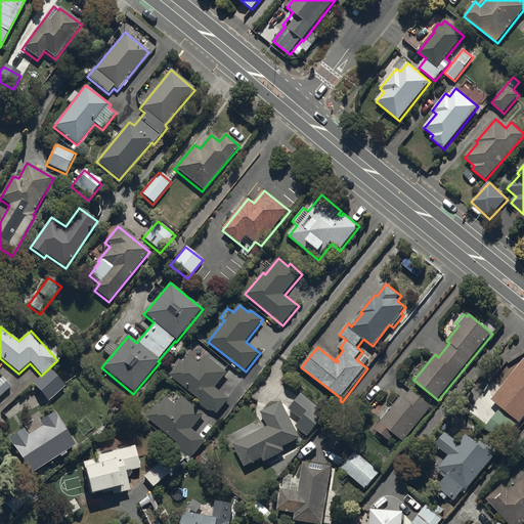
[(181,360),(170,376),(201,400),(199,402),(210,411),(211,410),(217,415),(230,399),(216,388),(228,373),(207,355),(200,363),(190,355),(184,362),(181,360)]
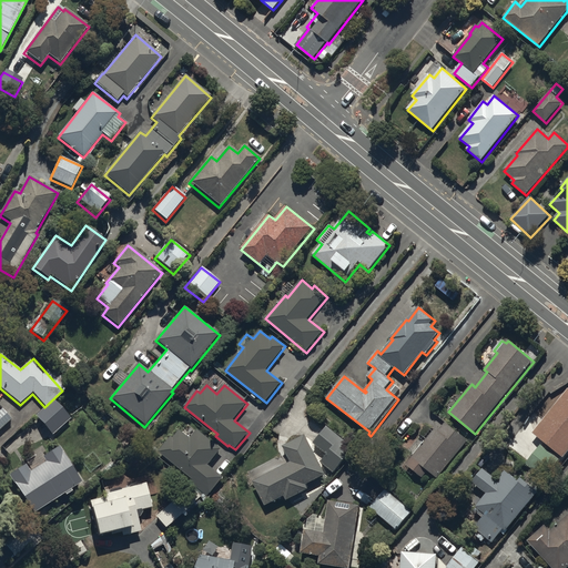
[(567,455),(567,389),(534,435),(545,443),(527,466),(545,479),(548,475),(553,478),(560,468),(556,465),(560,460),(563,463),(567,455)]
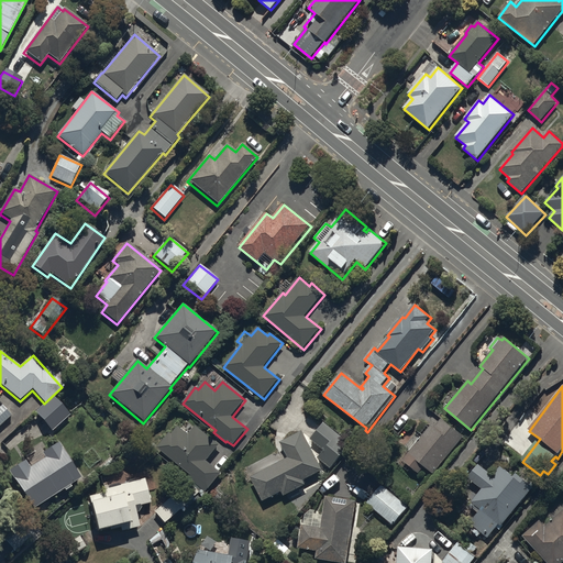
[(57,395),(35,415),(52,432),(74,412),(57,395)]
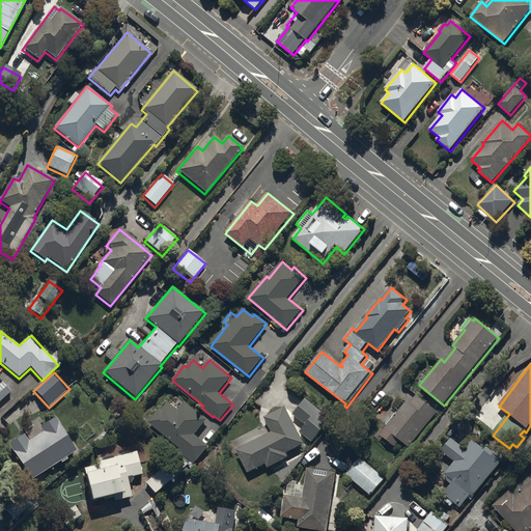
[(0,401),(10,392),(2,383),(0,384),(0,401)]
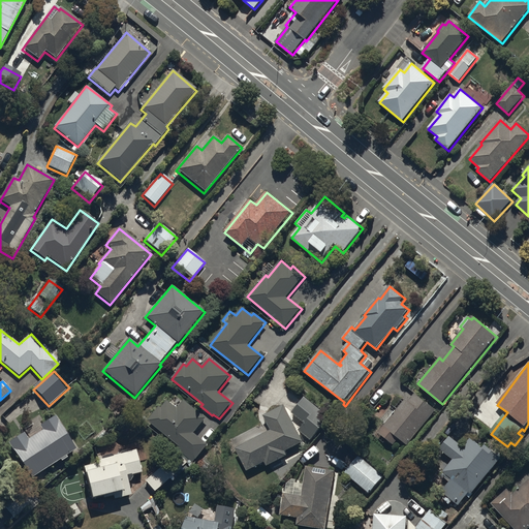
[(436,411),(415,394),(408,403),(406,400),(376,436),(393,449),(400,441),(407,447),(436,411)]
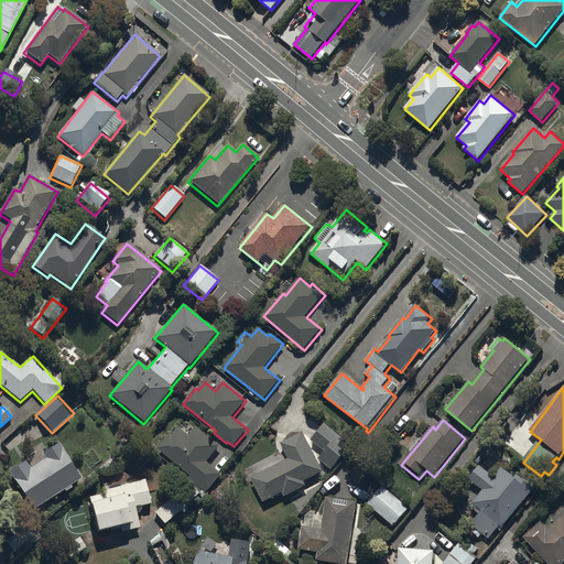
[(353,445),(326,424),(313,441),(326,452),(320,461),(333,470),(353,445)]
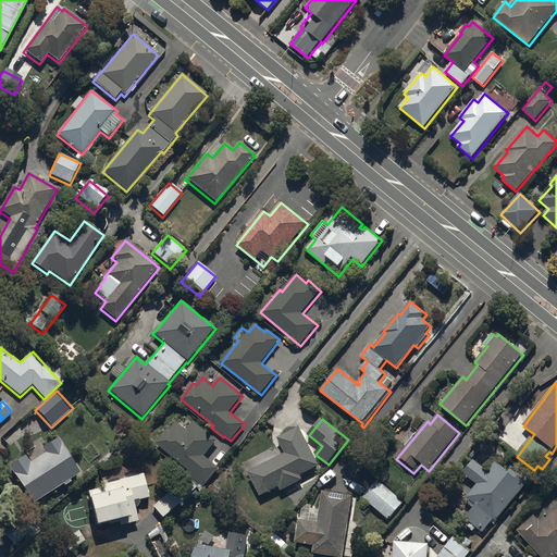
[(218,442),(194,422),(187,430),(175,421),(156,446),(207,486),(221,470),(205,457),(218,442)]
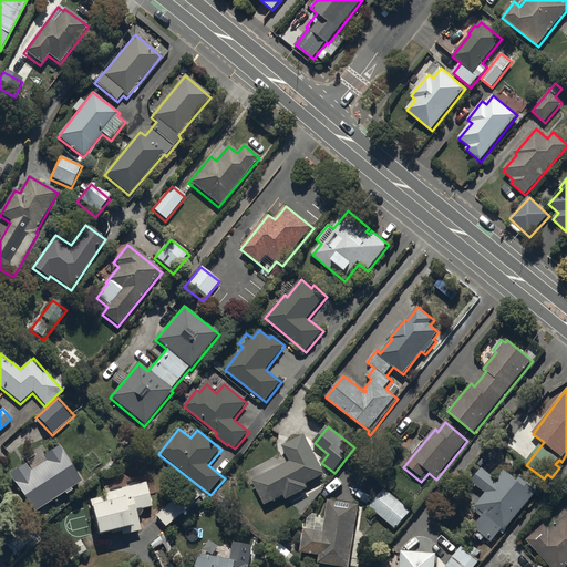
[(326,475),(305,434),(284,446),(291,461),(253,481),(266,506),(285,496),(287,501),(309,490),(307,485),(326,475)]
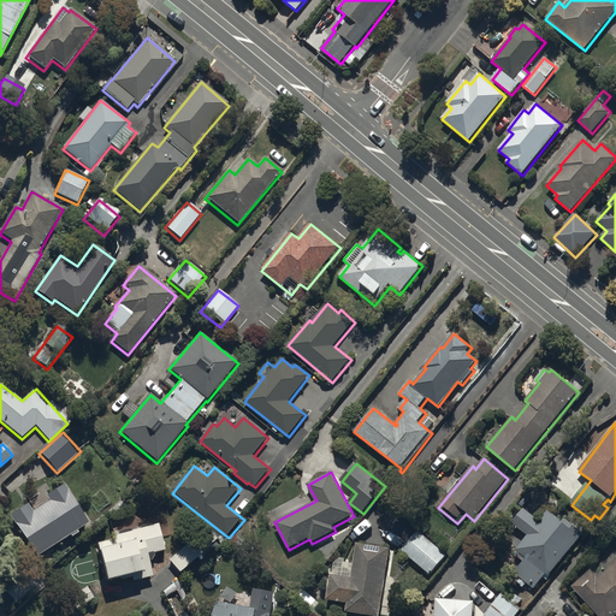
[(28,505),(10,517),(36,560),(71,537),(72,539),(78,535),(77,532),(89,525),(64,486),(46,498),(48,502),(33,513),(28,505)]
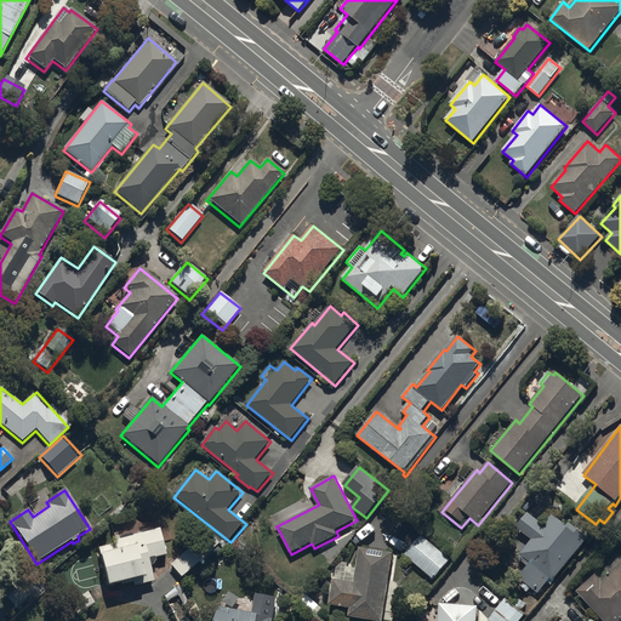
[(551,586),(588,539),(570,523),(567,527),(553,516),(545,525),(529,513),(517,529),(531,541),(518,558),(528,567),(517,580),(539,597),(548,584),(551,586)]
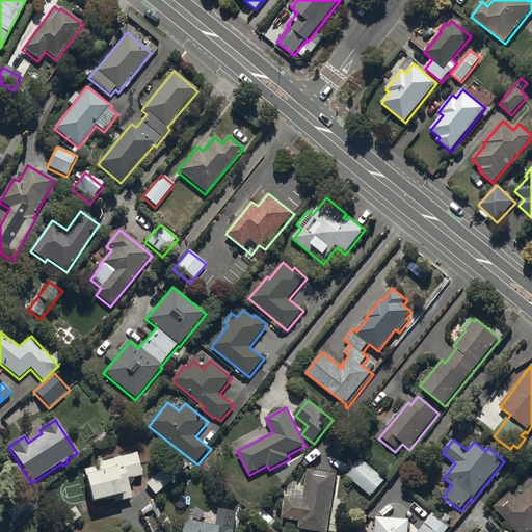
[(83,468),(84,473),(91,505),(113,501),(114,504),(132,500),(128,481),(143,477),(138,455),(83,468)]
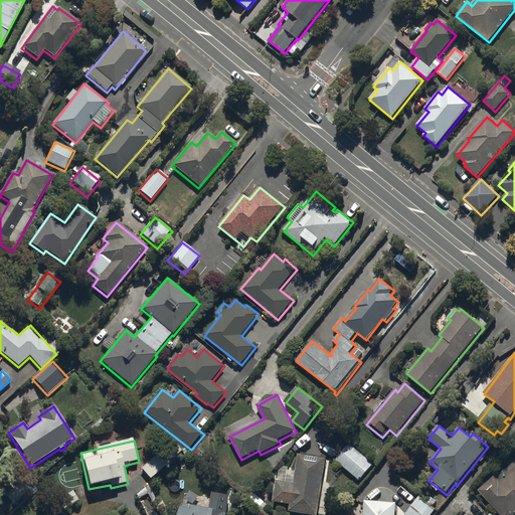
[(350,443),(336,461),(360,482),(374,464),(350,443)]
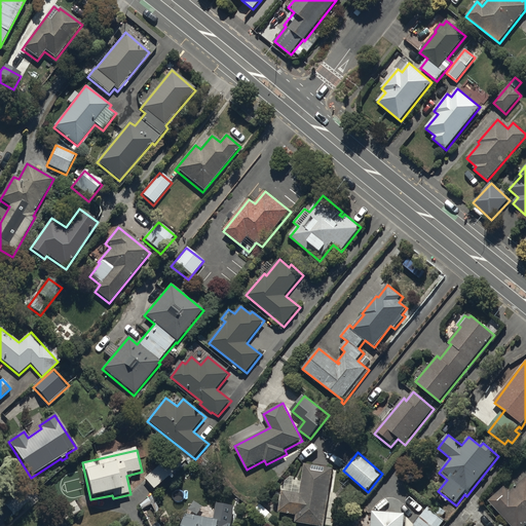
[(291,478),(286,481),(285,491),(283,491),(279,513),(297,516),(296,523),(314,525),(325,525),(334,468),(305,464),(303,482),(297,481),(298,479),(291,478)]
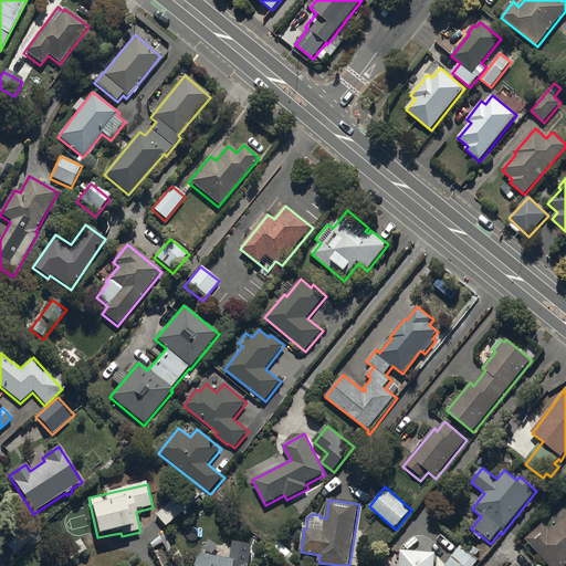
[(171,501),(155,515),(165,527),(181,514),(171,501)]
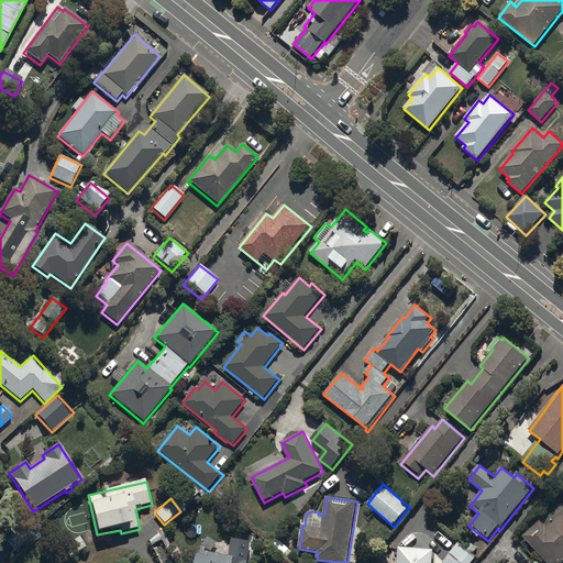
[(562,510),(545,527),(540,521),(522,537),(547,562),(562,562),(562,510)]
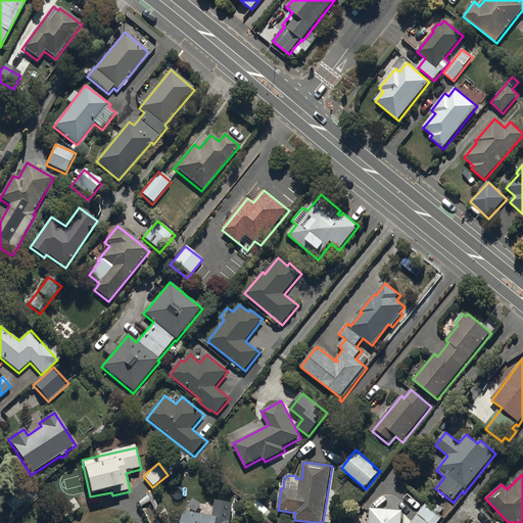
[(80,509),(73,498),(57,510),(63,520),(80,509)]
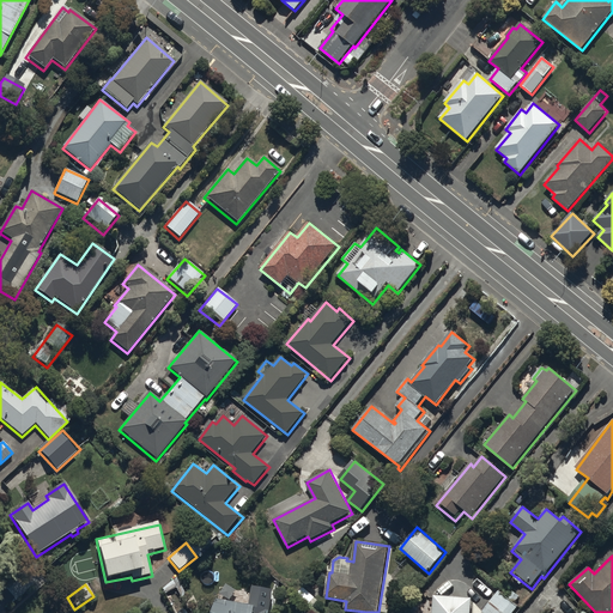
[(311,595),(303,588),(297,595),(314,608),(319,601),(315,599),(316,598),(313,594),(311,595)]
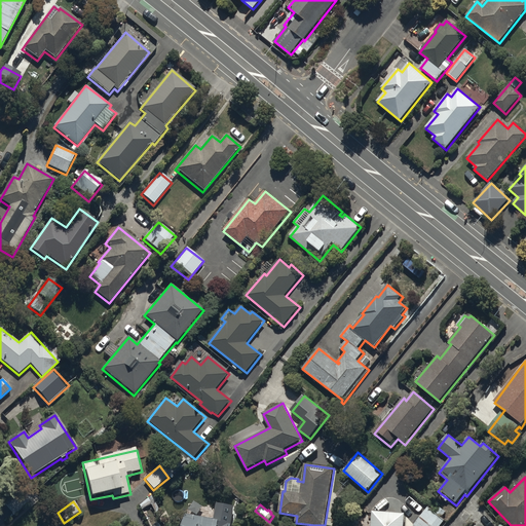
[(442,525),(446,520),(442,517),(445,513),(441,510),(438,514),(427,506),(413,525),(442,525)]
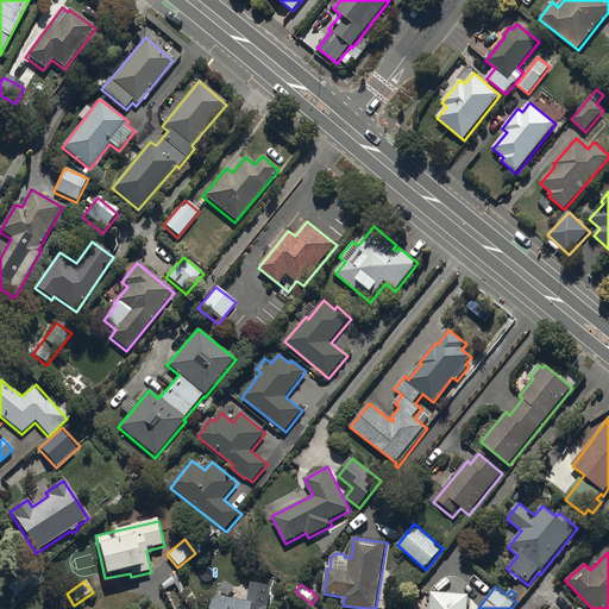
[(468,608),(470,595),(432,592),(429,608),(468,608)]
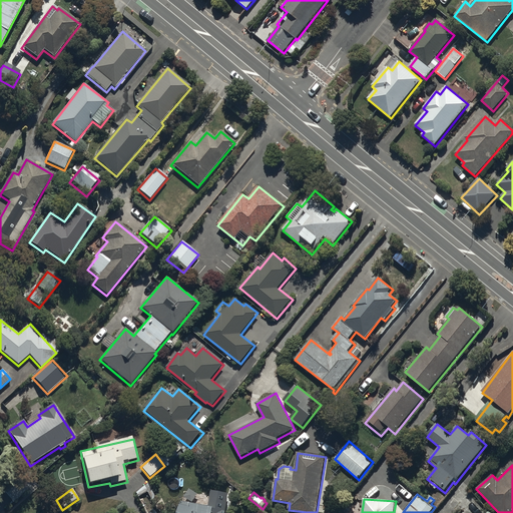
[(178,511),(174,512),(225,512),(226,510),(179,503),(178,511)]
